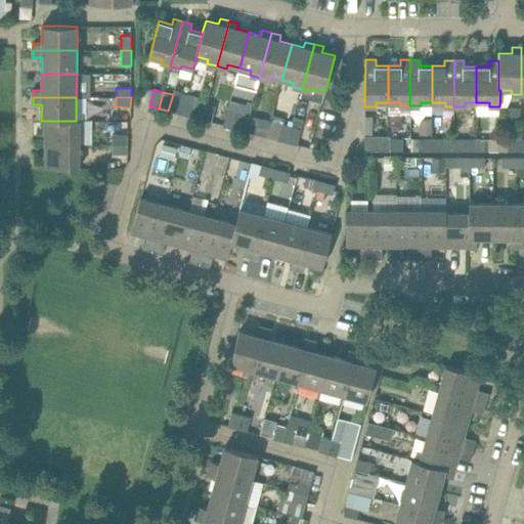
[(202,120),(207,103),(197,101),(192,117),(202,120)]
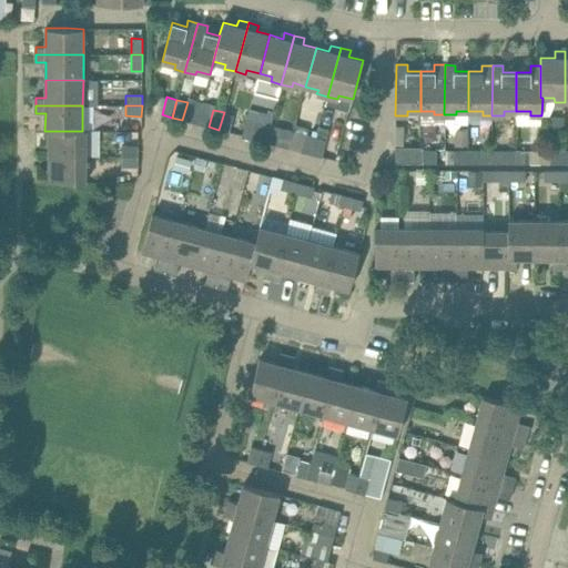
[(265,142),(270,125),(273,111),(270,111),(266,124),(260,122),(255,140),(265,142)]
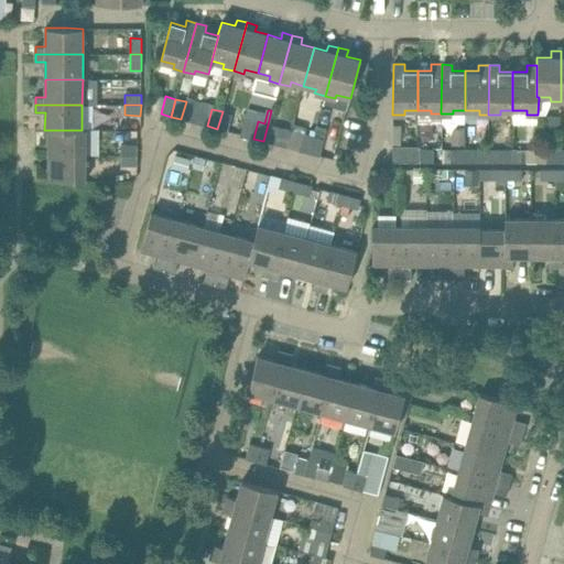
[(232,115),(223,111),(217,129),(228,131),(232,115)]
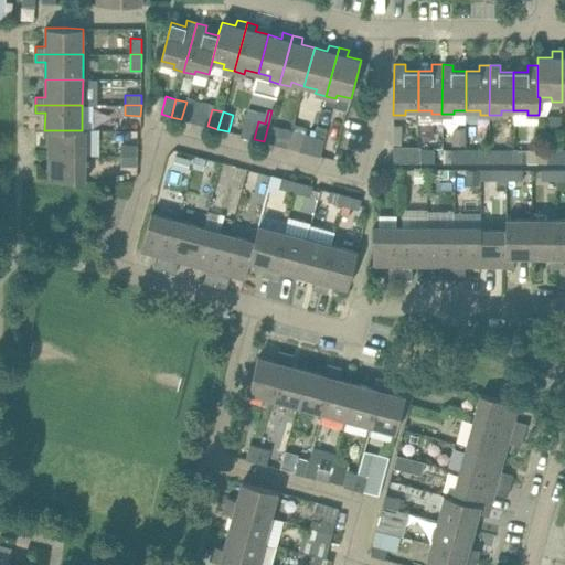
[(286,148),(291,130),(268,125),(264,141),(286,148)]
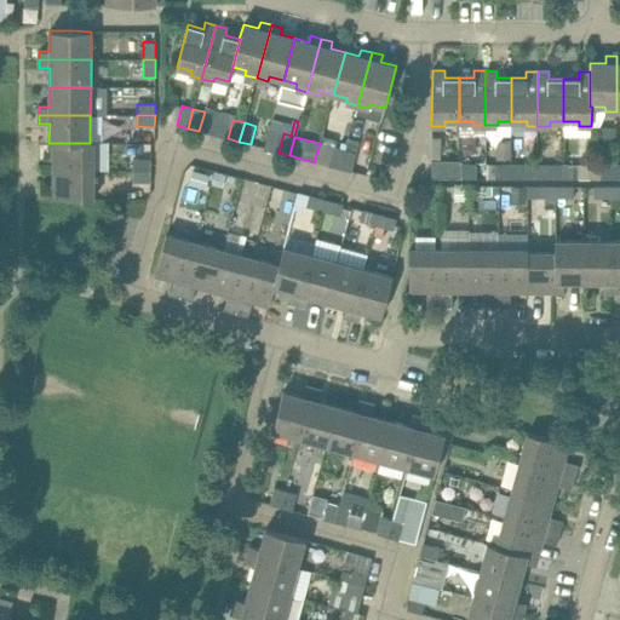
[(321,137),(320,143),(314,162),(340,168),(345,150),(336,148),(337,141),(321,137)]
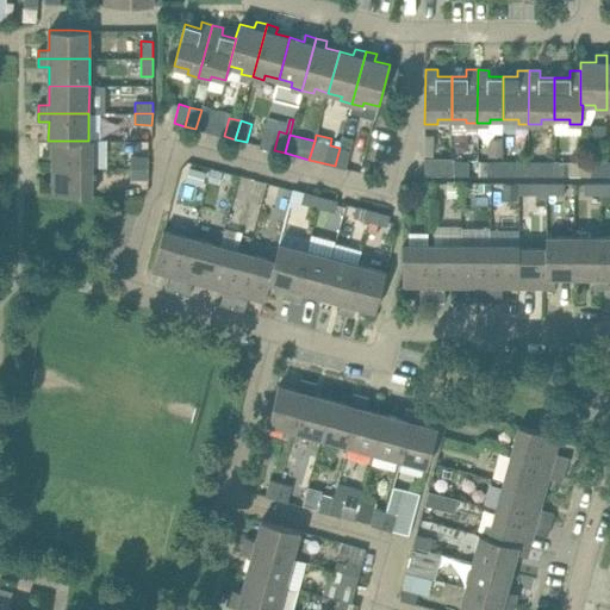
[(92,141),(88,139),(88,141),(53,141),(53,168),(92,168),(92,141)]
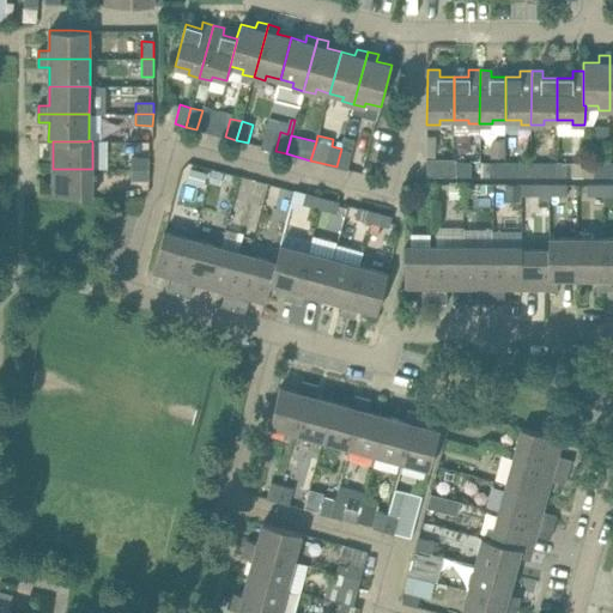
[(504,146),(490,146),(490,158),(504,158),(504,146)]
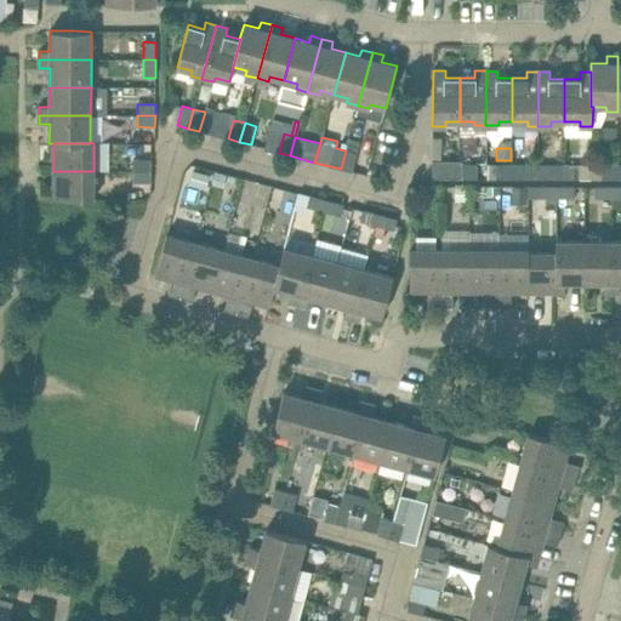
[(357,154),(346,151),(341,169),(352,172),(357,154)]
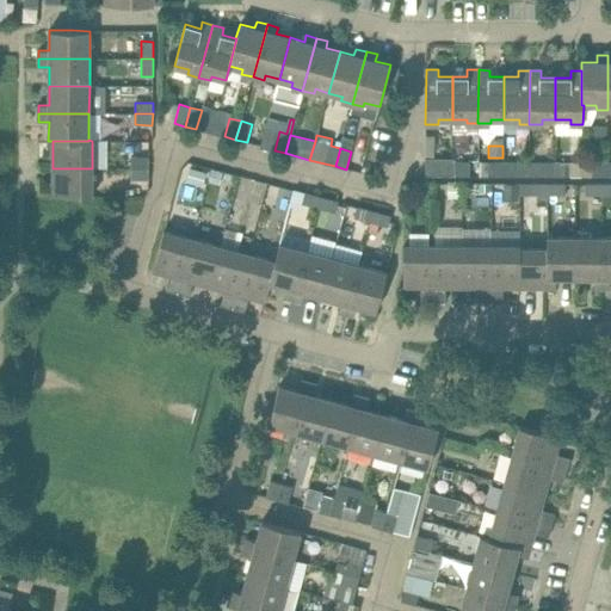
[(149,168),(149,158),(131,158),(131,168),(149,168)]
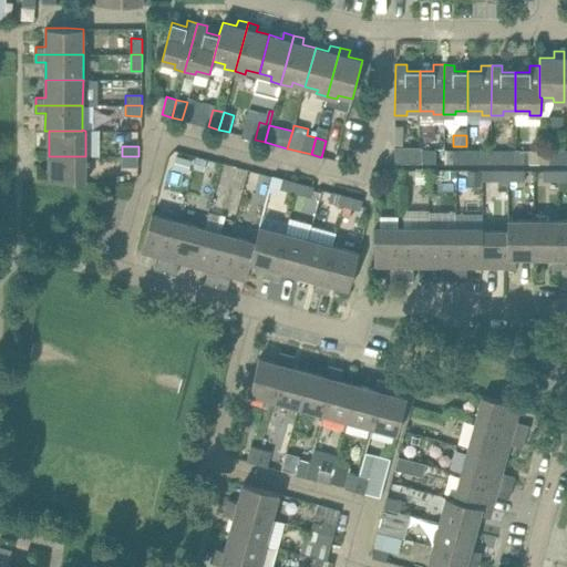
[(419,164),(420,147),(394,147),(394,163),(419,164)]
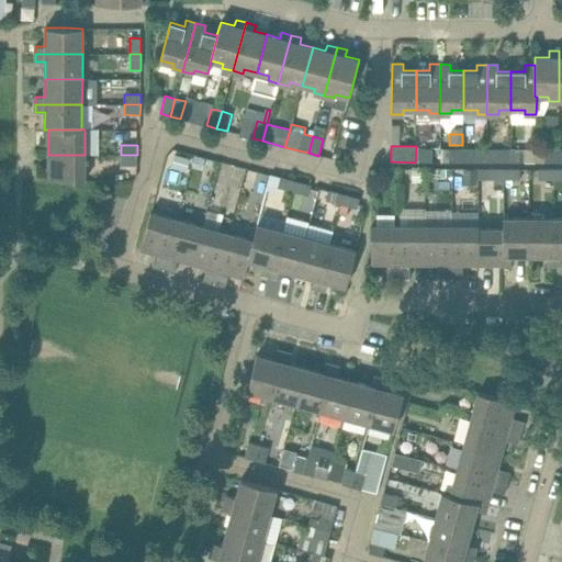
[(419,146),(416,146),(415,163),(434,163),(434,149),(419,149),(419,146)]
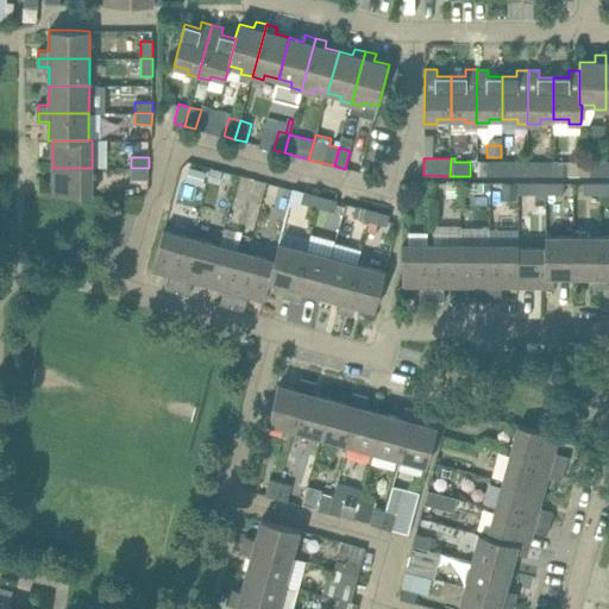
[(502,176),(502,162),(487,162),(487,176),(502,176)]
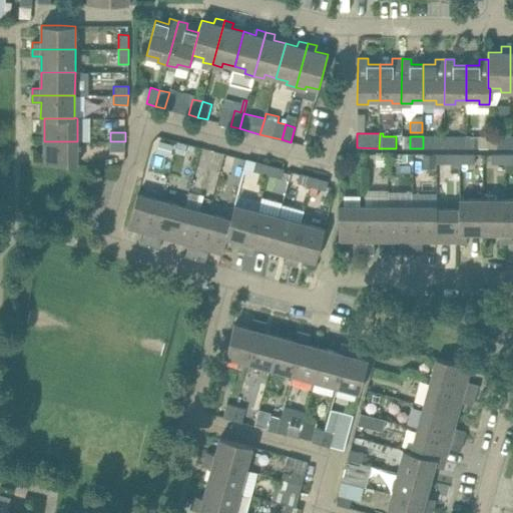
[(435,148),(436,136),(423,136),(423,148),(435,148)]
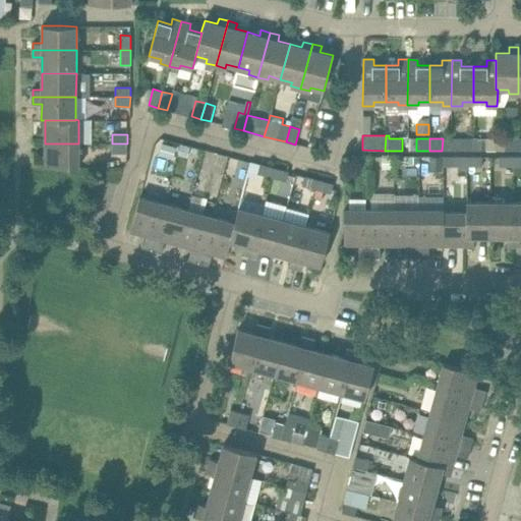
[(473,151),(473,138),(461,138),(460,151),(473,151)]
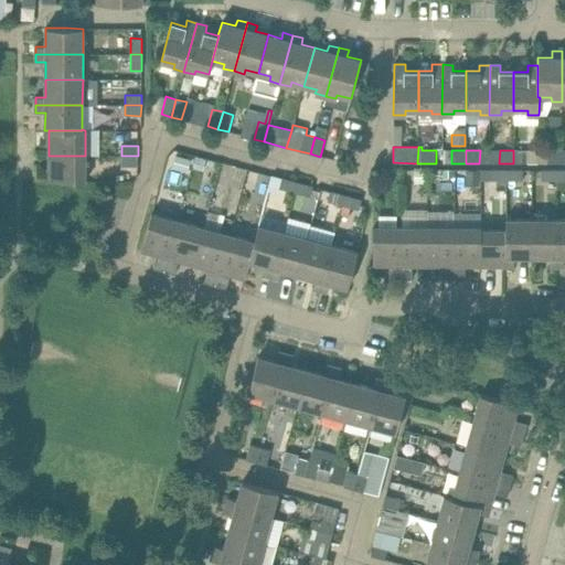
[(537,163),(537,150),(513,150),(513,163),(537,163)]
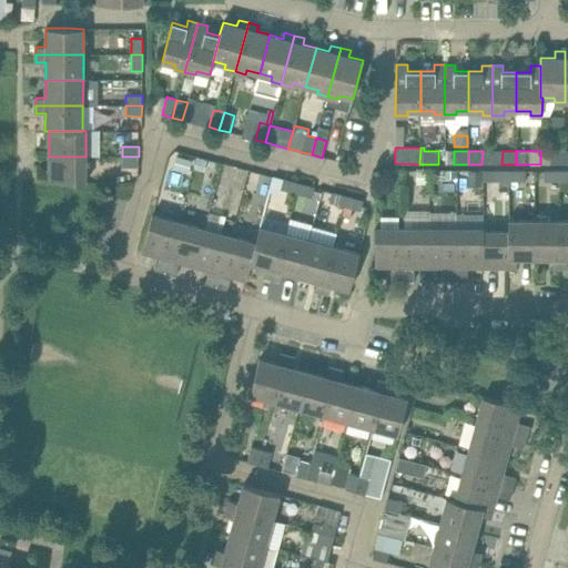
[(565,164),(565,151),(540,151),(540,164),(565,164)]
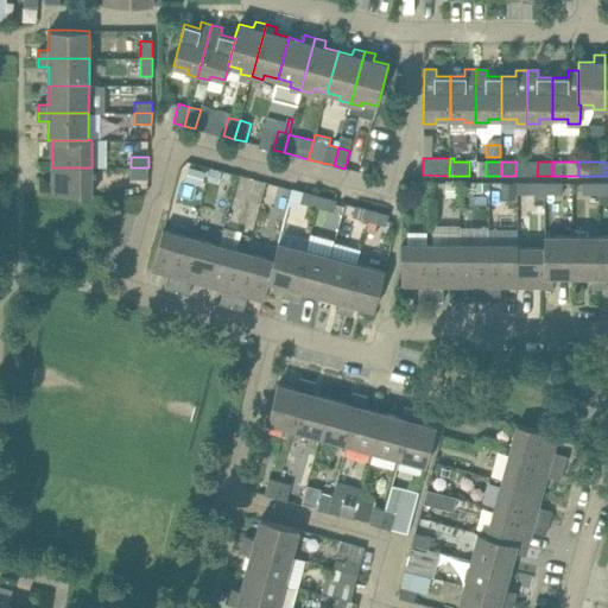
[(92,196),(92,172),(92,168),(52,168),(52,196),(92,196)]
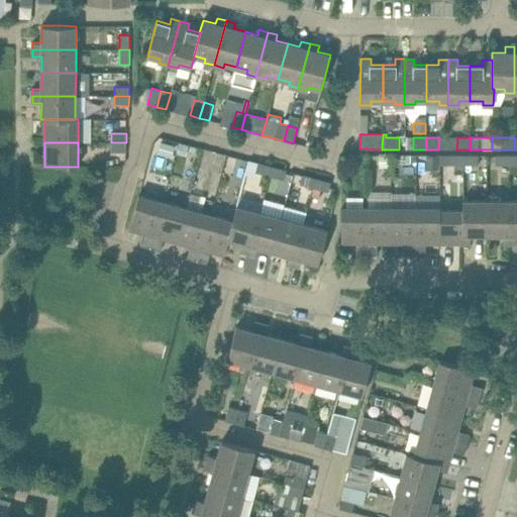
[(126,152),(126,142),(111,142),(111,152),(126,152)]
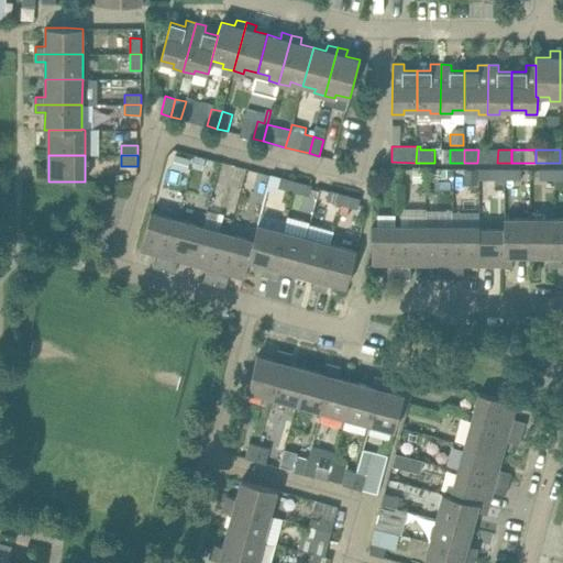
[(175,156),(172,167),(187,172),(189,159),(175,156)]
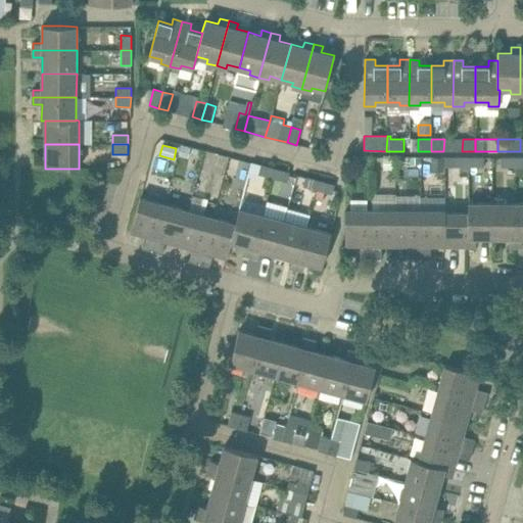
[(181,145),(178,156),(187,158),(190,148),(181,145)]
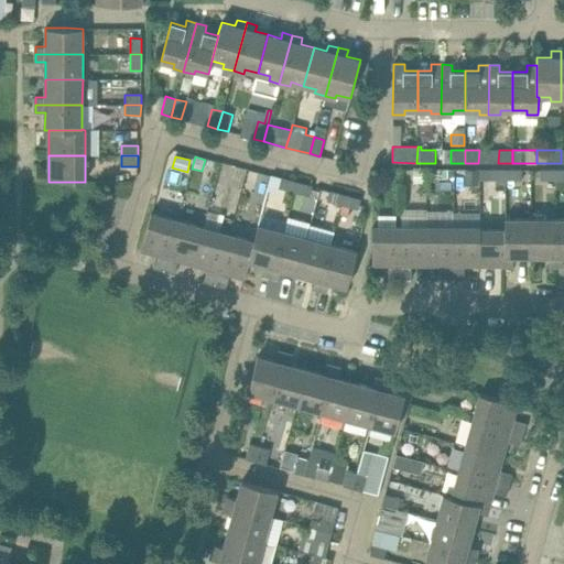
[(426,170),(413,170),(413,183),(426,183),(426,170)]
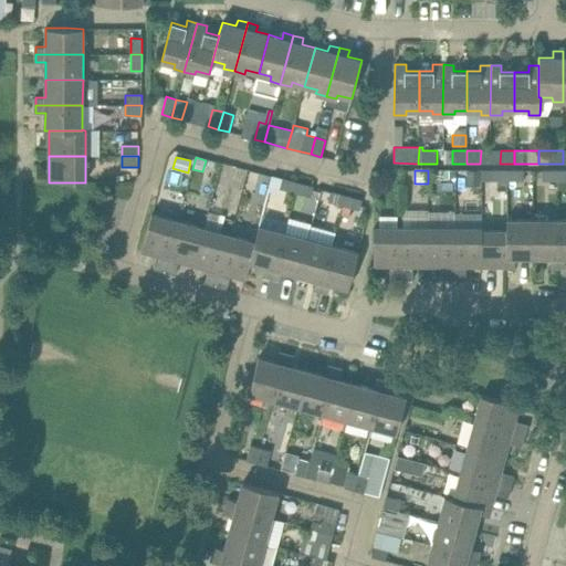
[(465,170),(465,179),(480,179),(480,170),(465,170)]
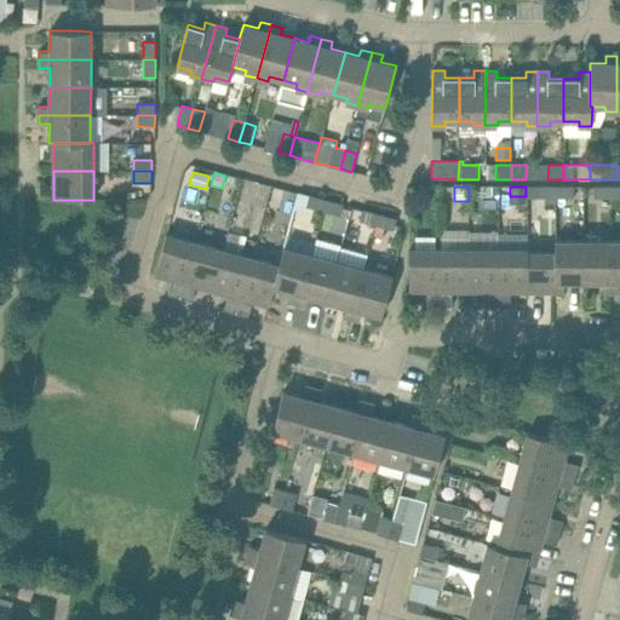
[(556,199),(556,187),(538,187),(538,197),(545,197),(545,210),(556,210),(556,199)]
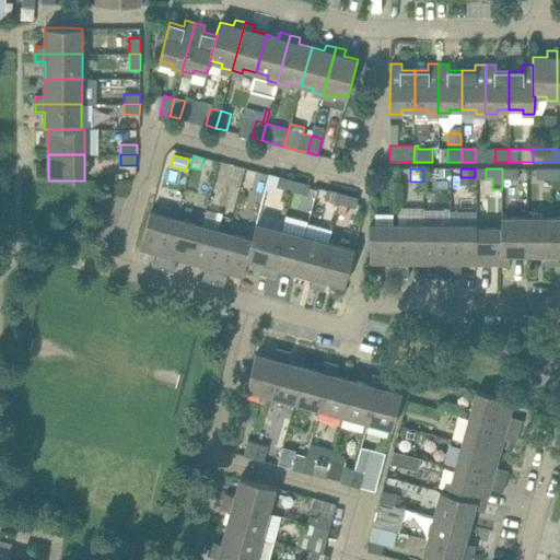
[(518,168),(502,168),(502,179),(518,179),(518,168)]
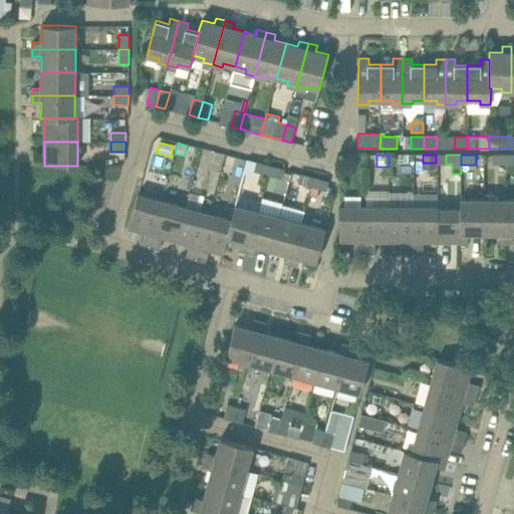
[(507,165),(507,155),(492,155),(492,165),(507,165)]
